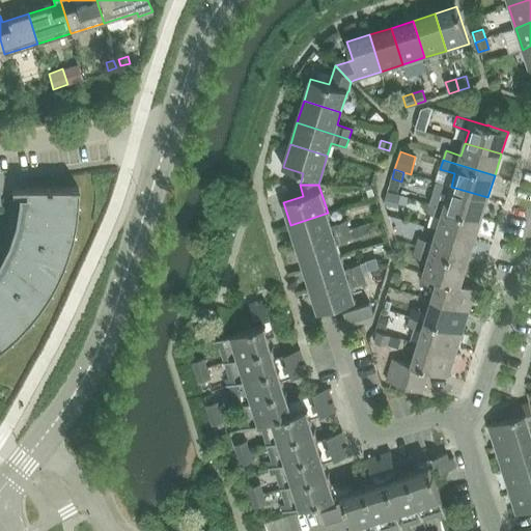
[(481,219),(487,197),(451,187),(447,199),(432,194),(429,203),(481,219)]
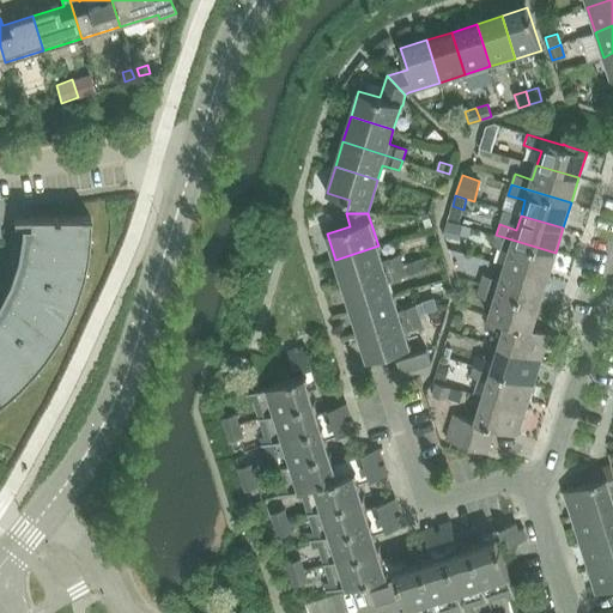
[(0,304),(0,399),(7,394),(20,382),(32,369),(44,354),(55,339),(64,323),(71,308),(78,290),(83,272),(86,254),(89,237),(90,217),(82,217),(13,217),(13,219),(24,219),(24,228),(23,236),(23,244),(20,253),(19,261),(17,269),(13,278),(10,286),(8,290),(6,295),(2,301),(0,304)]
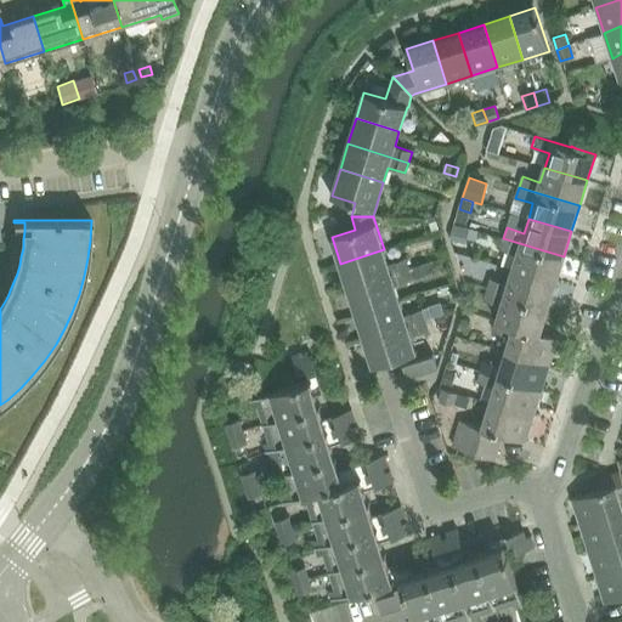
[(454,225),(451,237),(463,241),(467,228),(454,225)]
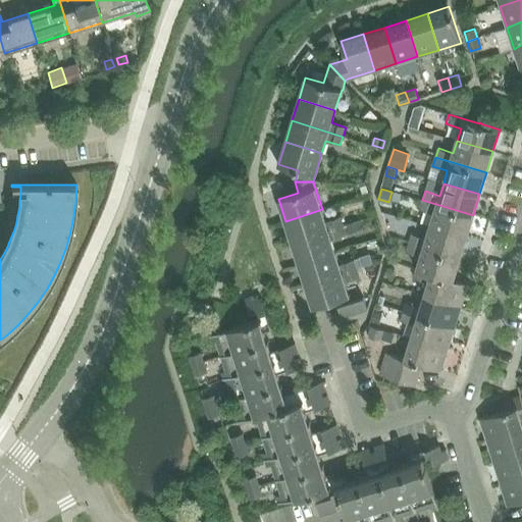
[(430,226),(466,237),(473,215),(422,200),(419,209),(433,214),(430,226)]
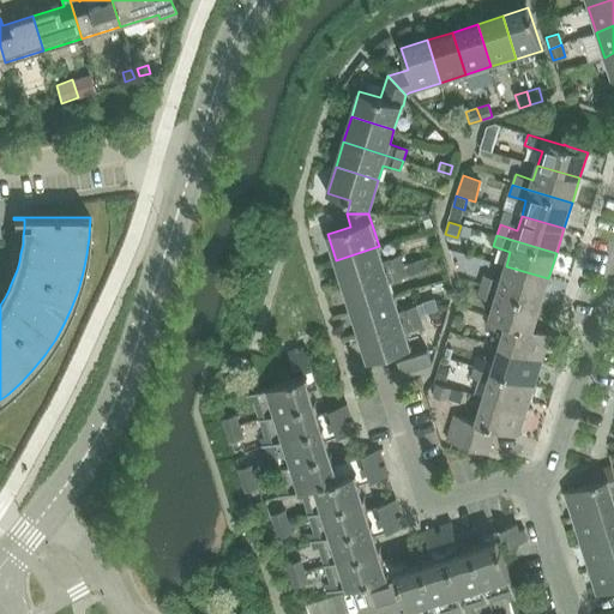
[(336,260),(344,284),(403,266),(399,256),(383,260),(379,246),(336,260)]
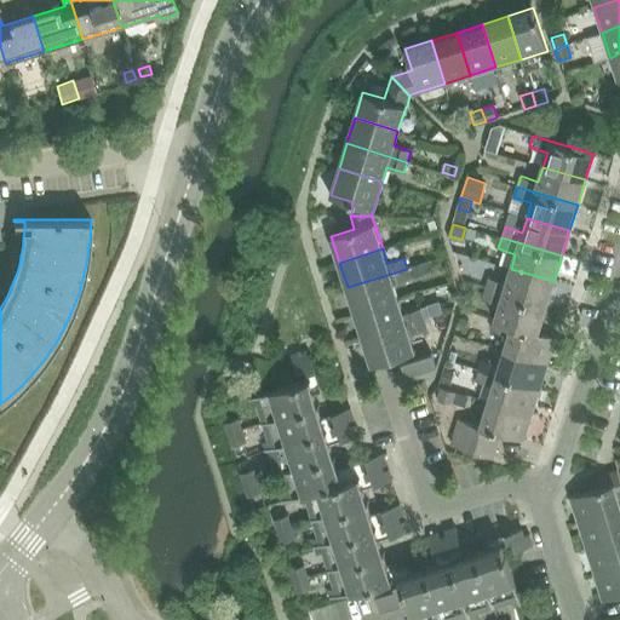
[(428,262),(413,267),(415,276),(430,271),(428,262)]
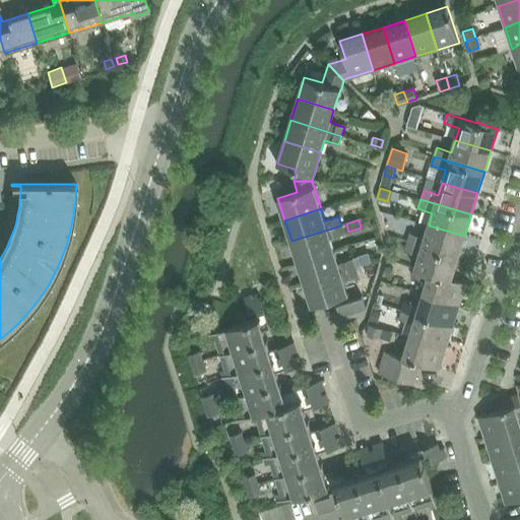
[(344,235),(341,225),(291,241),(298,262),(334,251),(330,239),(344,235)]
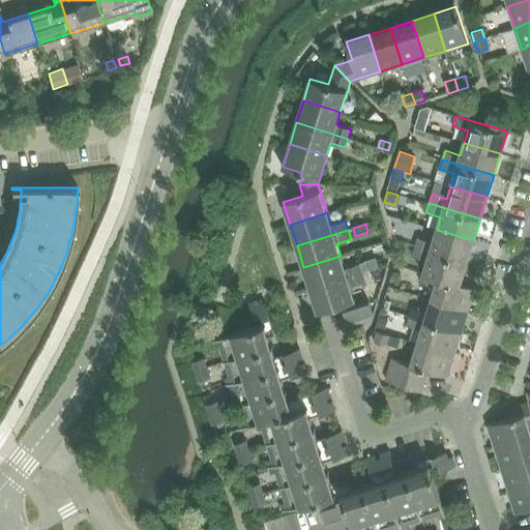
[(415,246),(467,262),(473,240),(437,230),(433,242),(418,238),(415,246)]
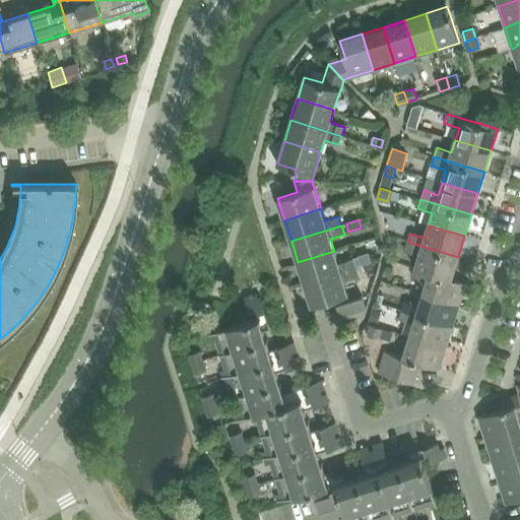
[(451,278),(458,257),(407,242),(404,251),(418,256),(415,268),(451,278)]
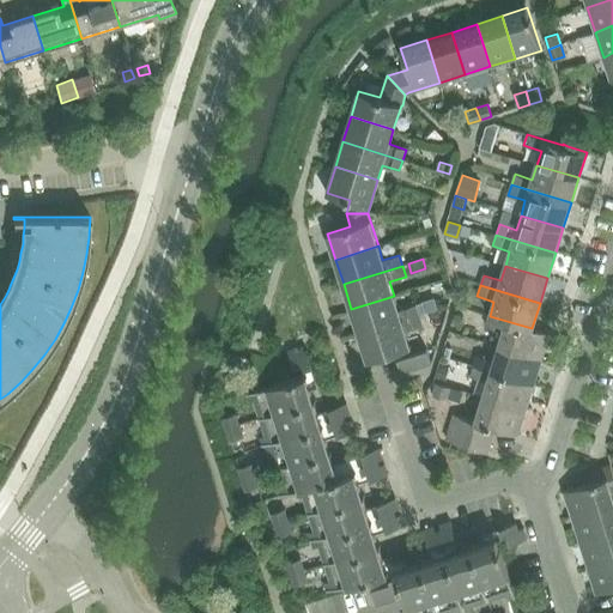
[(399,310),(394,296),(351,309),(359,334),(418,316),(418,315),(416,305),(399,310)]
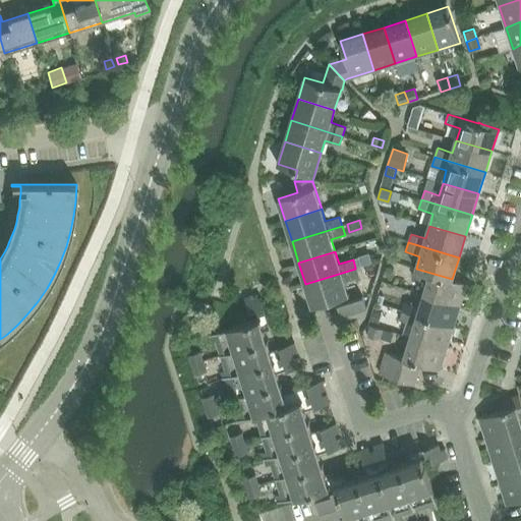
[(359,257),(353,259),(355,268),(361,266),(359,257)]
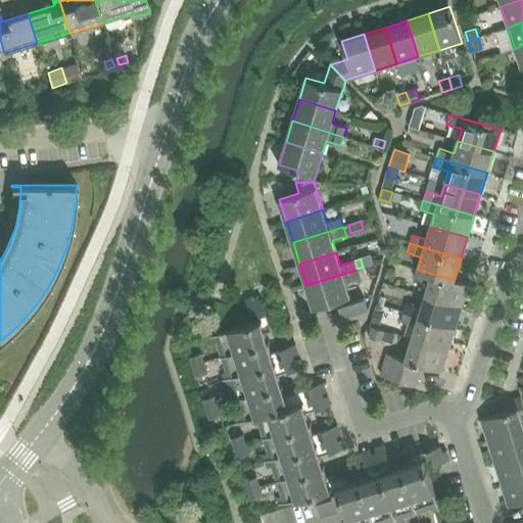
[(357,270),(306,285),(314,307),(337,300),(342,318),(368,310),(364,298),(351,301),(345,283),(360,279),(357,270)]
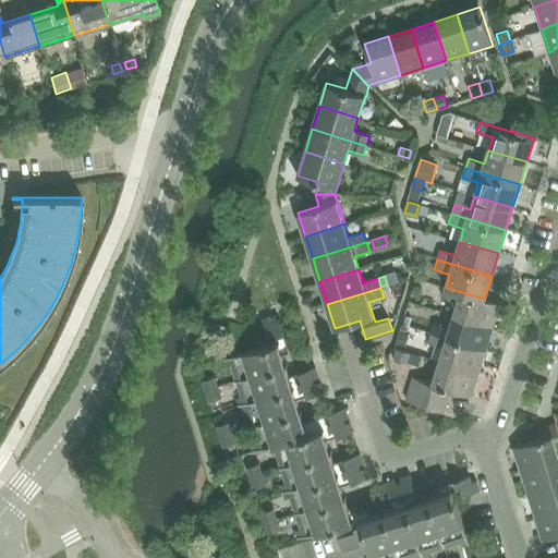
[(484,299),(446,288),(443,298),(458,302),(453,315),(493,327),(500,303),(484,299)]
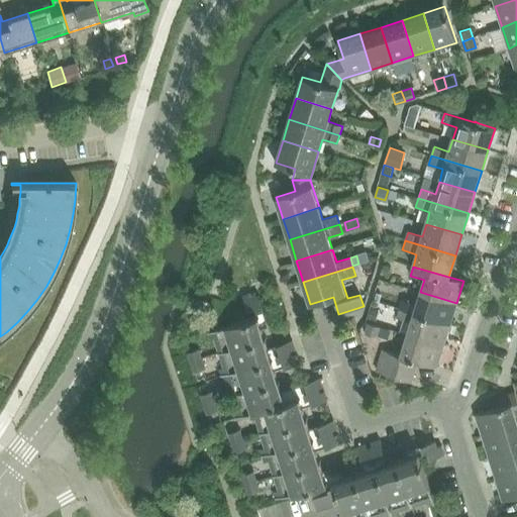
[(400,309),(449,324),(456,303),(420,292),(416,304),(402,300),(400,309)]
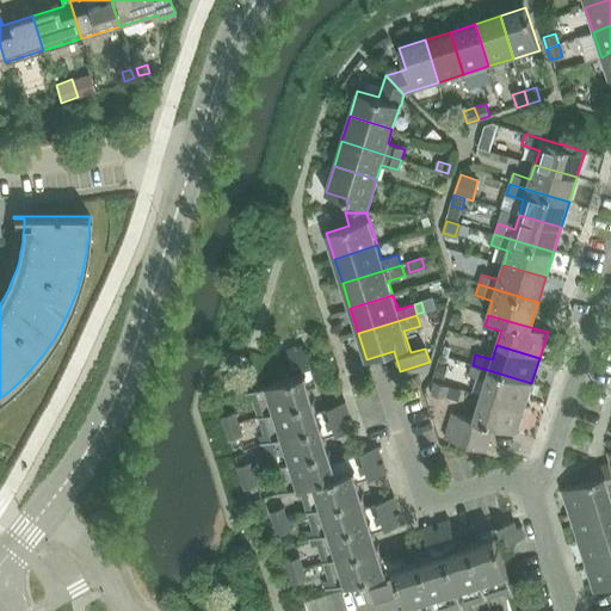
[(288,355),(290,362),(292,368),(303,364),(298,351),(297,347),(287,351),(288,355)]
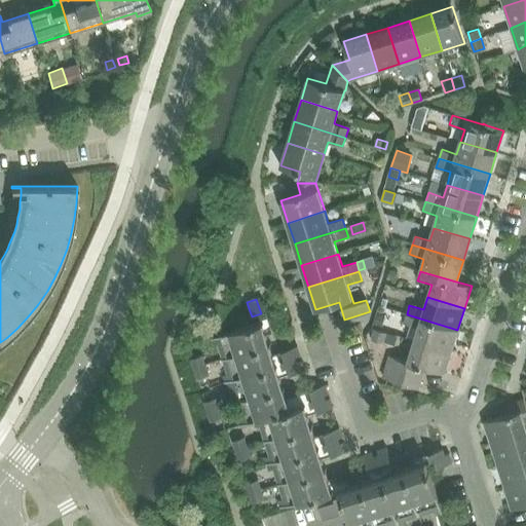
[(260,301),(257,302),(261,313),(262,316),(264,316),(267,315),(262,301),(260,301)]
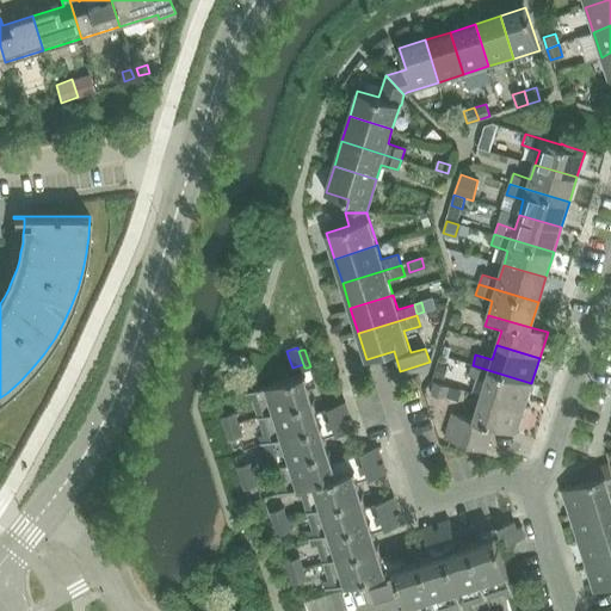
[(438,365),(434,376),(444,380),(449,368),(438,365)]
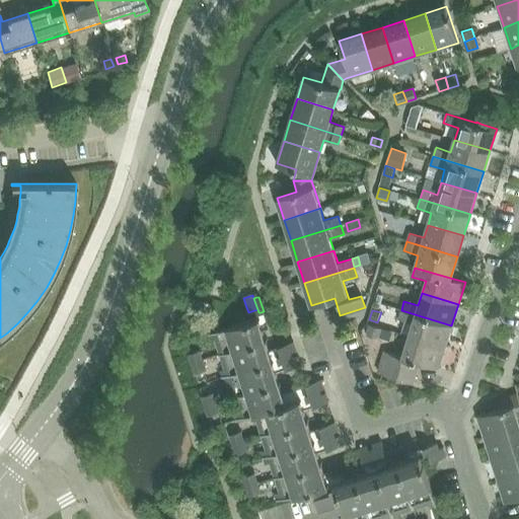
[(451,325),(401,310),(398,319),(413,323),(409,336),(445,347),(451,325)]
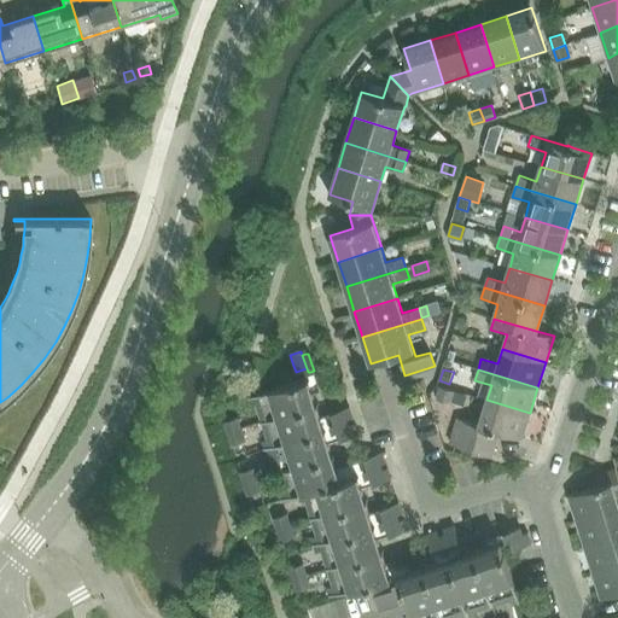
[(246,397),(250,406),(255,404),(261,421),(318,403),(309,378),(298,382),(297,380),(292,383),(292,384),(246,397)]
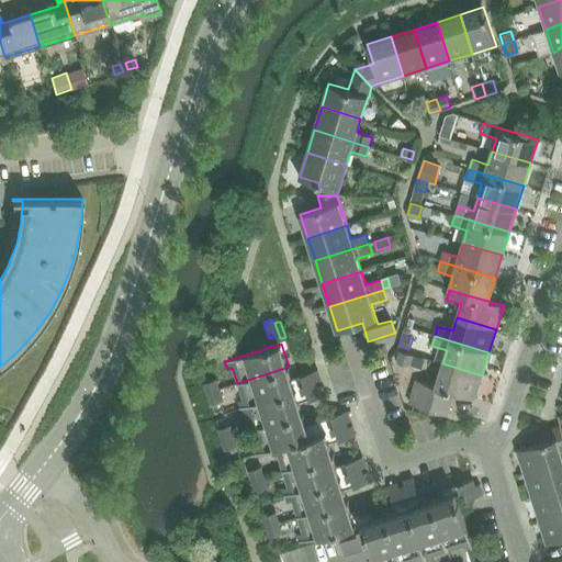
[(408,366),(413,355),(401,351),(397,362),(408,366)]
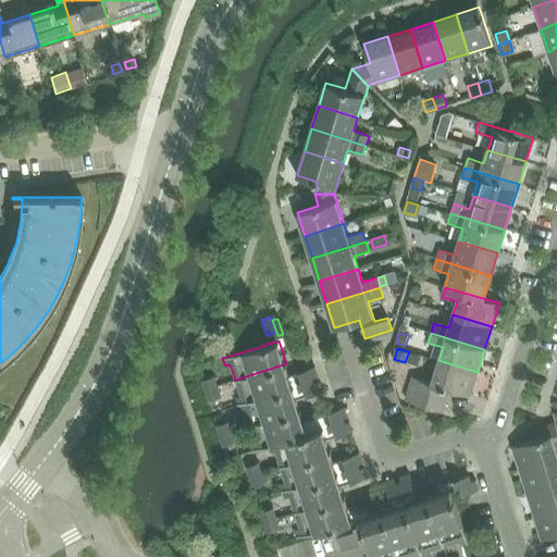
[(438,360),(431,383),(412,376),(405,399),(443,411),(449,390),(470,396),(478,372),(438,360)]
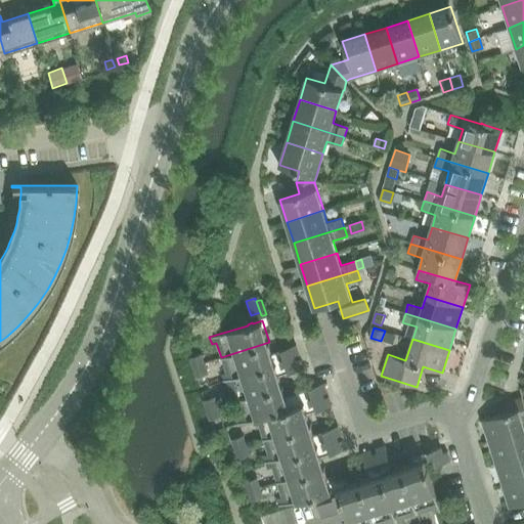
[(276,363),(272,352),(269,342),(221,357),(226,373),(221,375),(223,381),(276,363)]
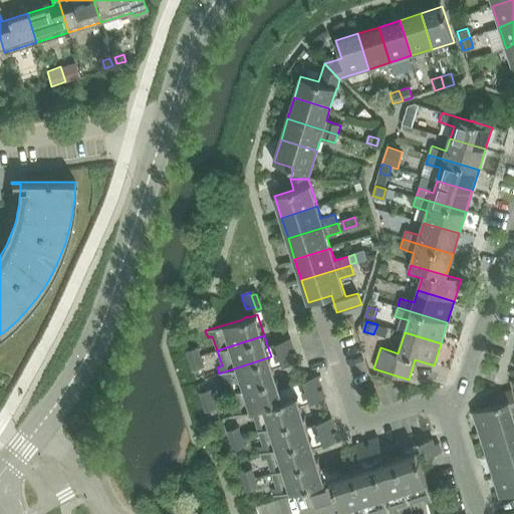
[(290,338),(276,342),(279,352),(289,348),(293,347),(290,338)]
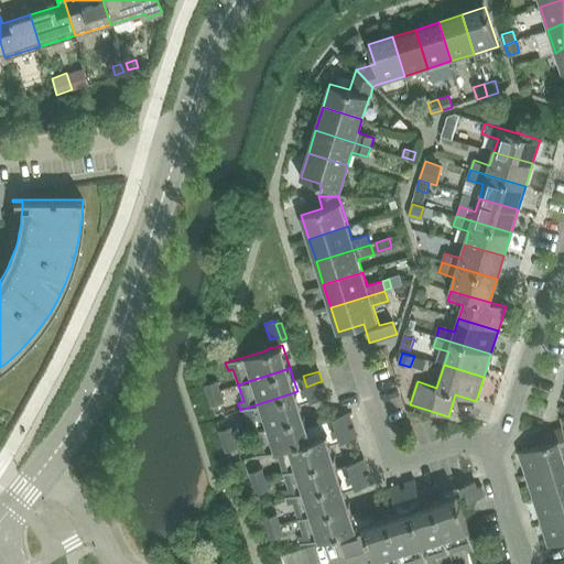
[(208,396),(220,392),(217,381),(205,384),(208,396)]
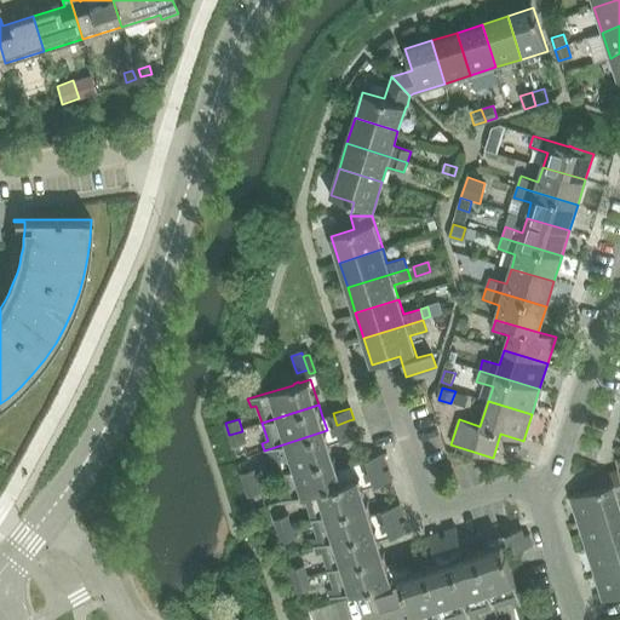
[(349,423),(349,420),(337,425),(332,426),(333,429),(333,431),(338,430),(350,426),(349,423)]
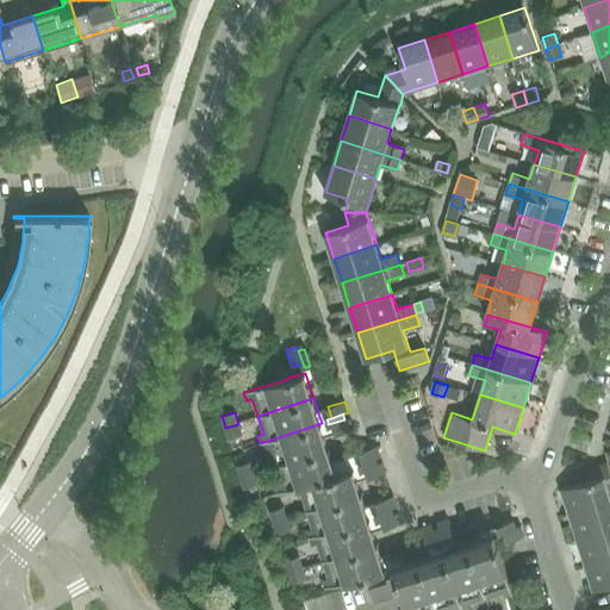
[(332,423),(336,434),(353,429),(349,418),(344,419),(332,423)]
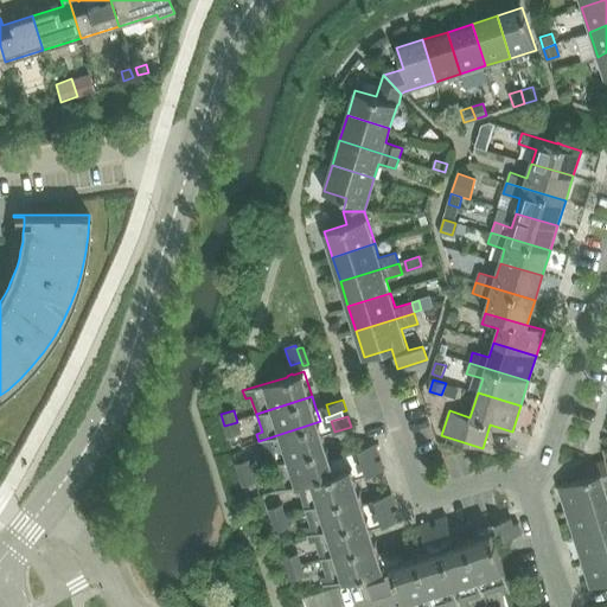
[(328,446),(325,435),(320,421),(259,441),(261,448),(267,447),(273,464),(328,446)]
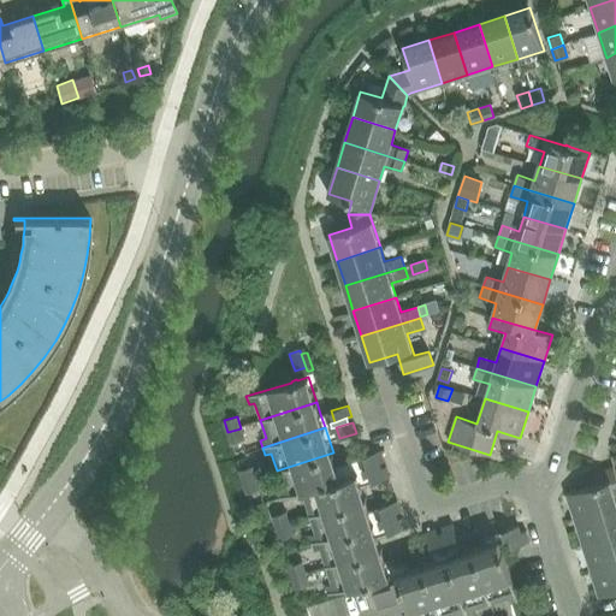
[(241,428),(227,432),(231,443),(244,439),(241,428)]
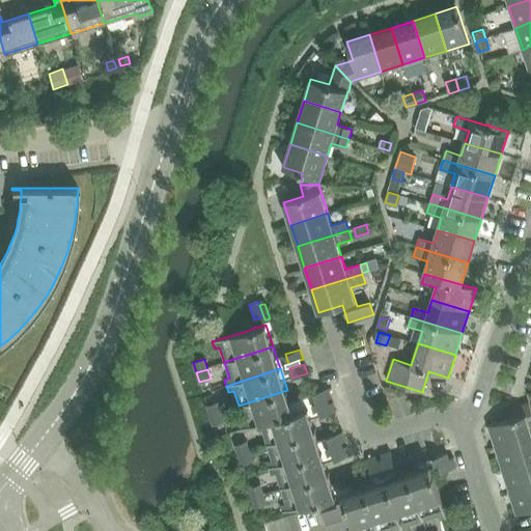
[(328,388),(313,393),(316,402),(328,399),(331,398),(328,388)]
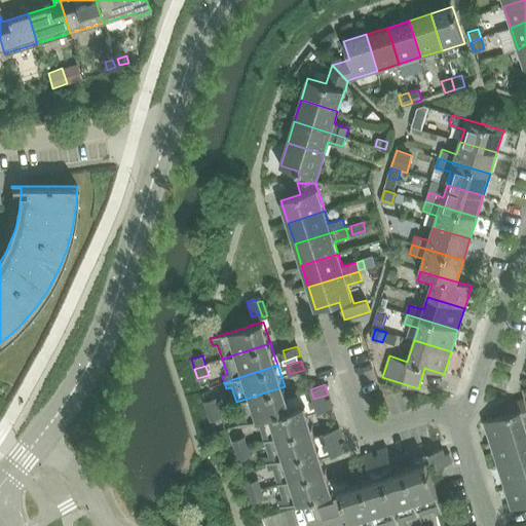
[(291,408),(288,397),(285,386),(236,402),(240,417),(235,419),(238,426),(252,421),(291,408)]
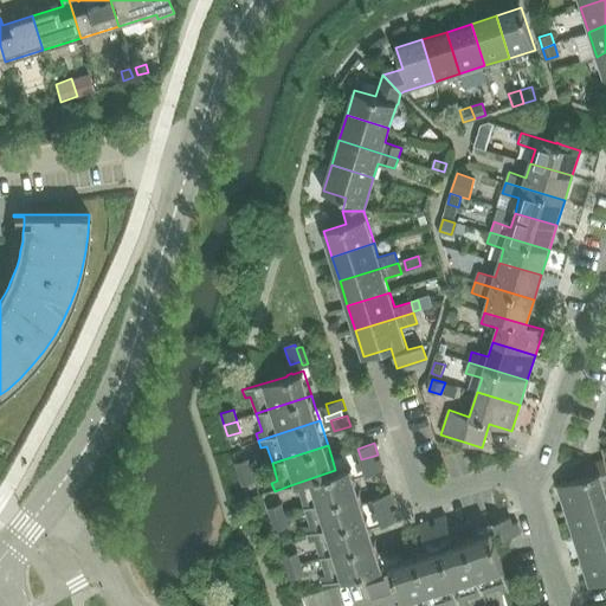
[(358,464),(358,466),(362,464),(375,461),(374,458),(374,456),(361,459),(356,461),(358,464)]
